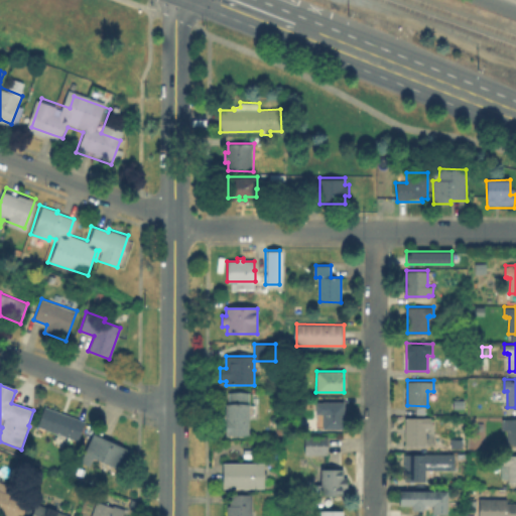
[(249,391),(249,404),(254,404),(254,415),(249,415),(249,433),(227,434),(226,403),(229,403),(229,391),(249,391)]
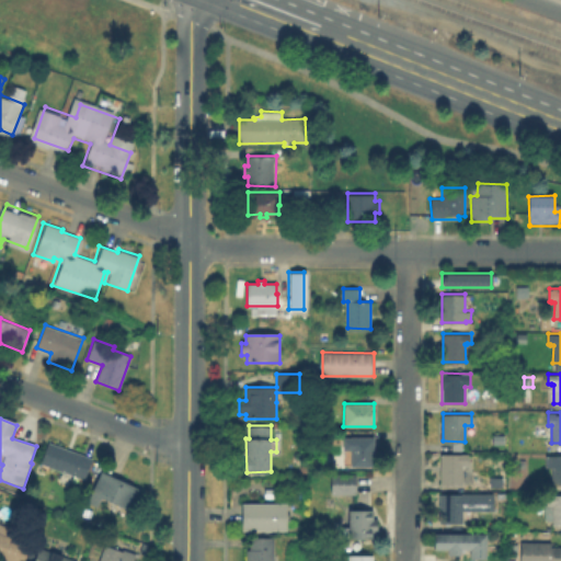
[(352,436),(375,436),(375,466),(352,466),(352,464),(344,464),(343,436),(352,436)]
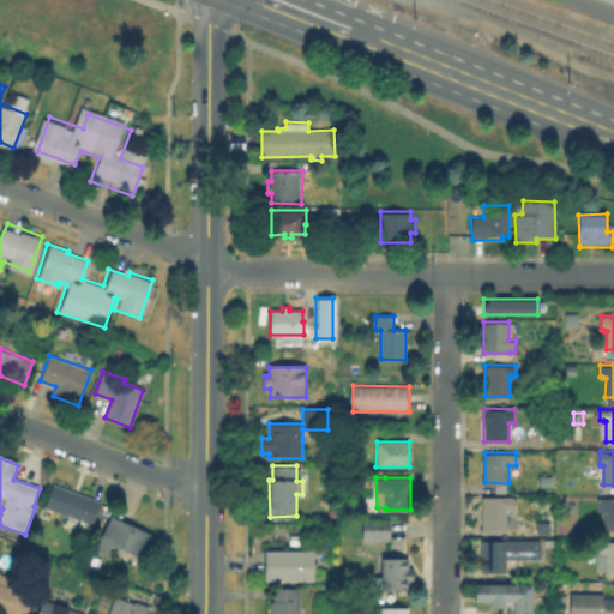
[(102,500),(94,524),(44,506),(53,482),(102,500)]
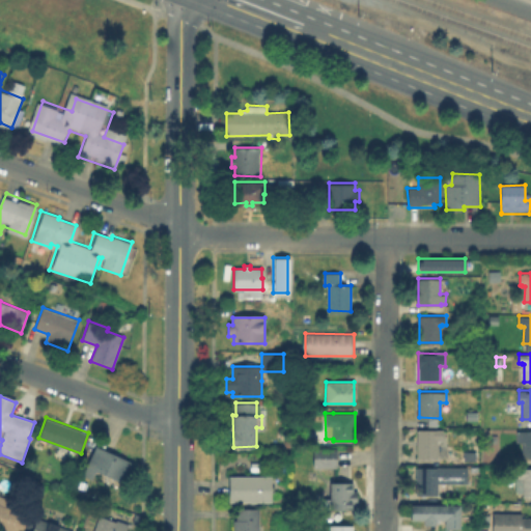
[(444,429),(443,440),(438,440),(438,457),(418,457),(418,428),(444,429)]
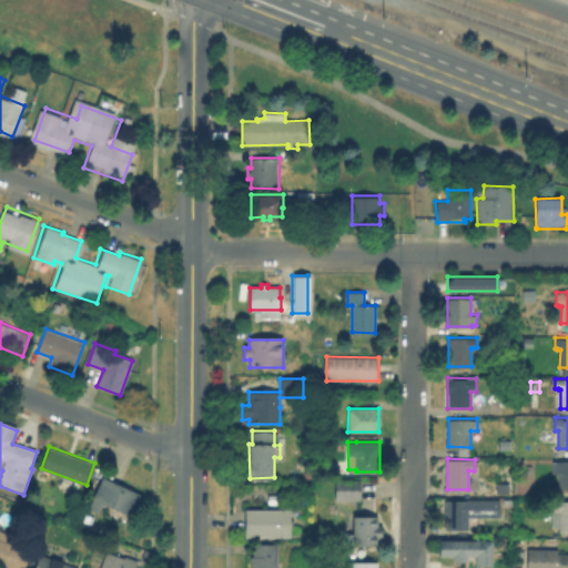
[(567,460),(567,488),(559,488),(559,472),(554,472),(554,460),(567,460)]
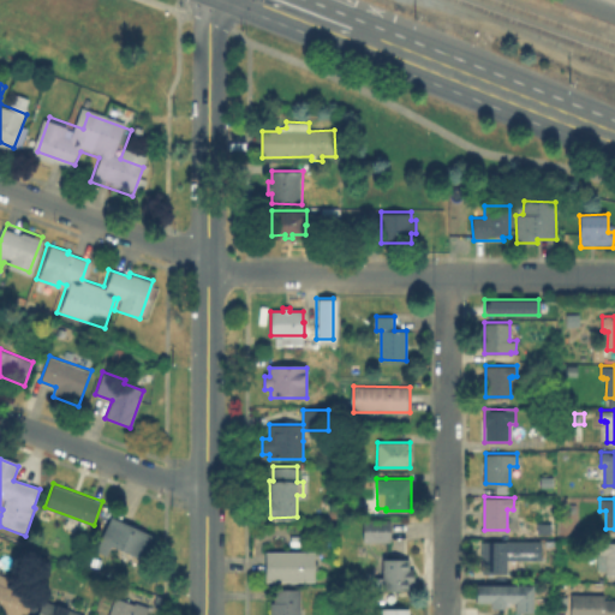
[(153,535),(142,559),(131,554),(127,563),(97,549),(112,515),(153,535)]
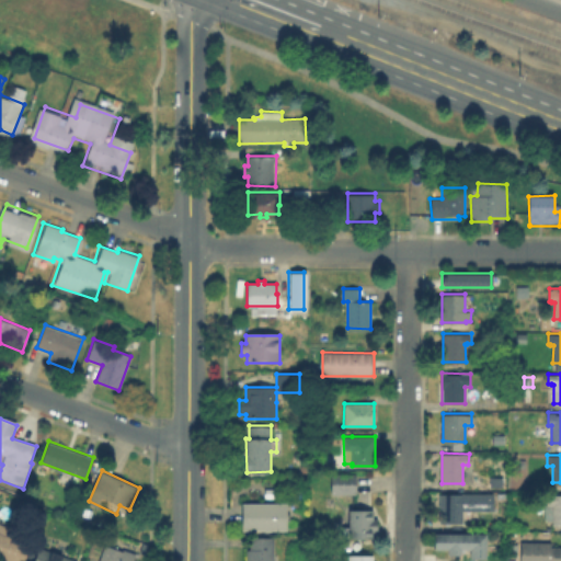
[(357,493),(357,495),(332,495),(332,474),(357,474),(357,493)]
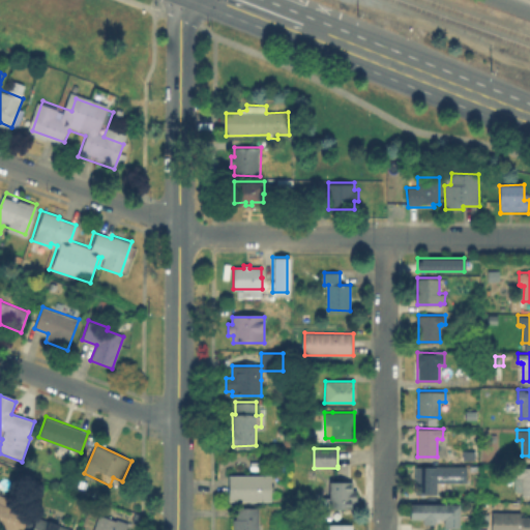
[(435,494),(435,497),(414,497),(413,467),(467,466),(467,483),(445,484),(447,494),(435,494)]
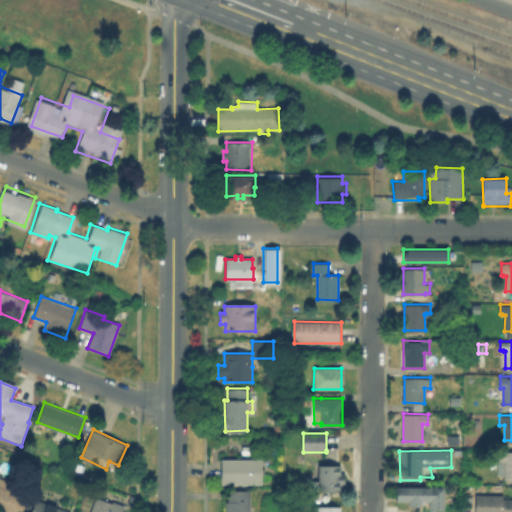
[(511,479),(505,479),(505,476),(498,476),(498,453),(511,453),(511,479)]
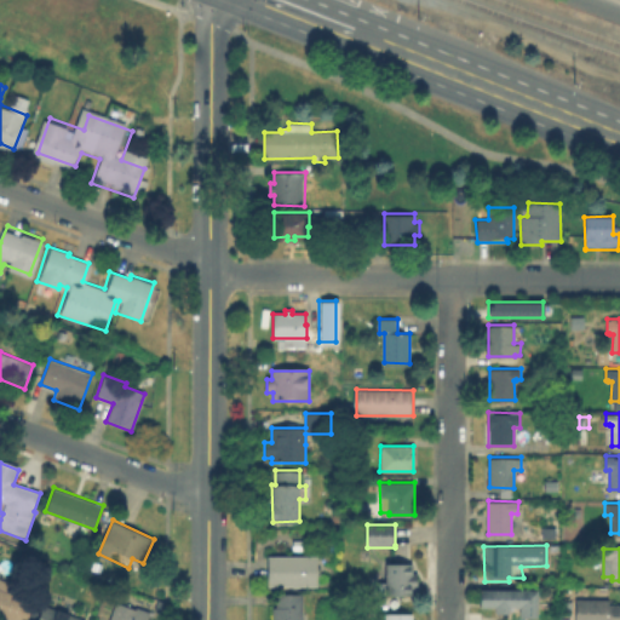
[(317,586),(268,589),(268,557),(317,556),(317,586)]
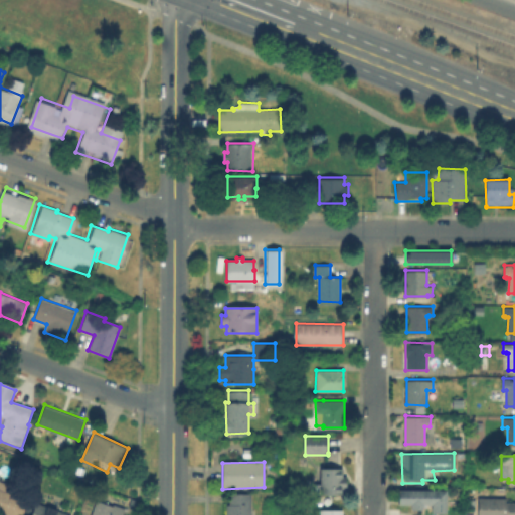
[(343,469),(343,476),(347,476),(347,488),(343,488),(343,494),(321,494),(321,469),(343,469)]
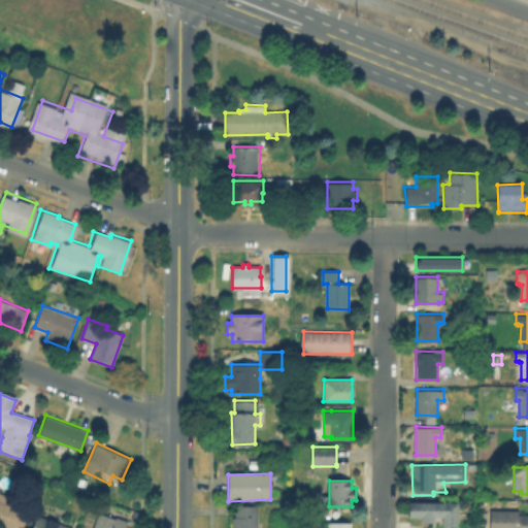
[(0,499),(25,509),(18,527),(11,527),(0,524),(0,499)]
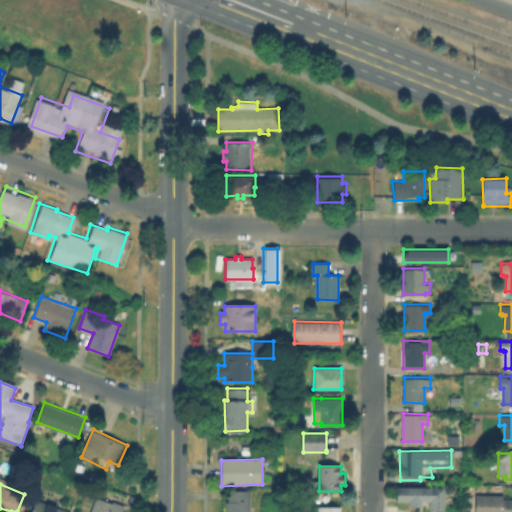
[(444,488),(444,511),(430,511),(429,503),(421,503),(422,509),(409,509),(407,504),(396,503),(396,488),(444,488)]
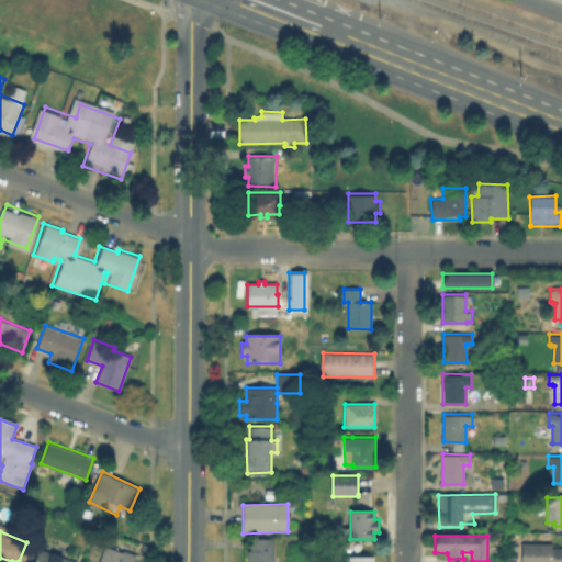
[(274,537),(274,561),(248,561),(248,549),(251,550),(251,537),(274,537)]
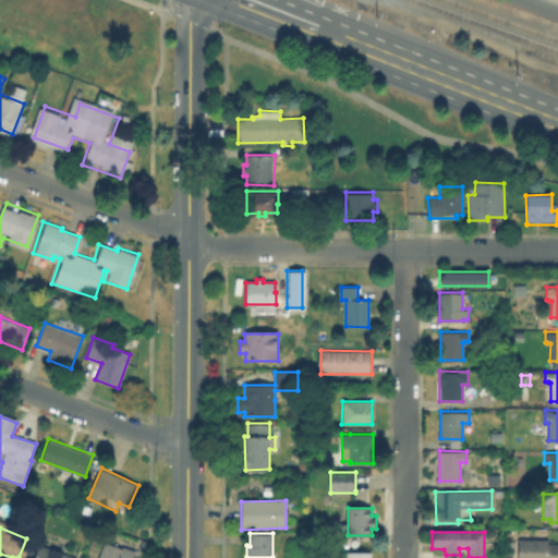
[(557,544),(557,557),(518,557),(519,540),(549,540),(549,544),(557,544)]
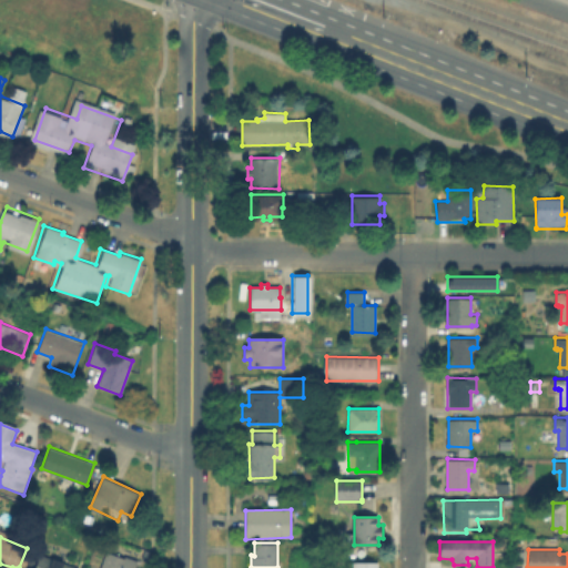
[(99,567),(105,551),(123,558),(124,556),(138,561),(134,567),(99,567)]
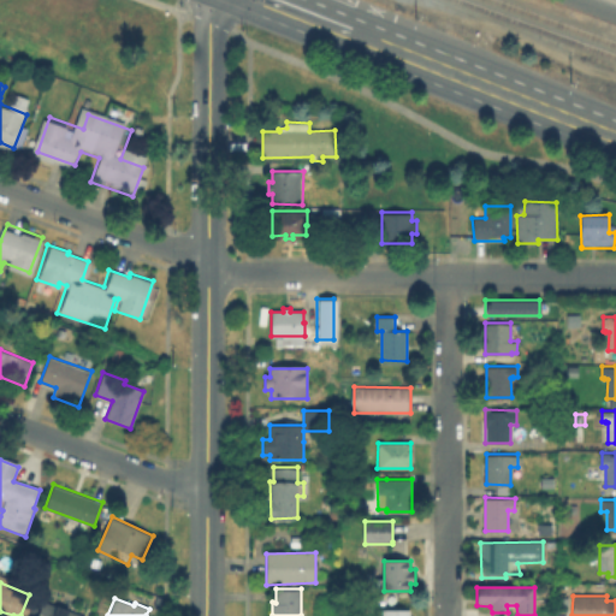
[(82,615),(39,615),(43,603),(82,615)]
